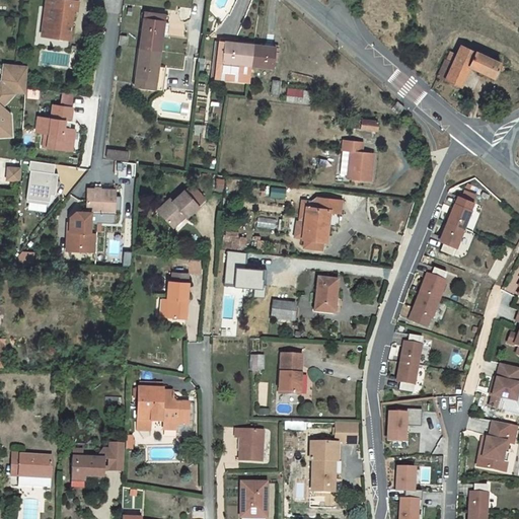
[(69,40),(71,24),(69,24),(71,10),(77,11),(78,1),(70,0),(46,0),(46,7),(49,7),(46,36),(69,40)]
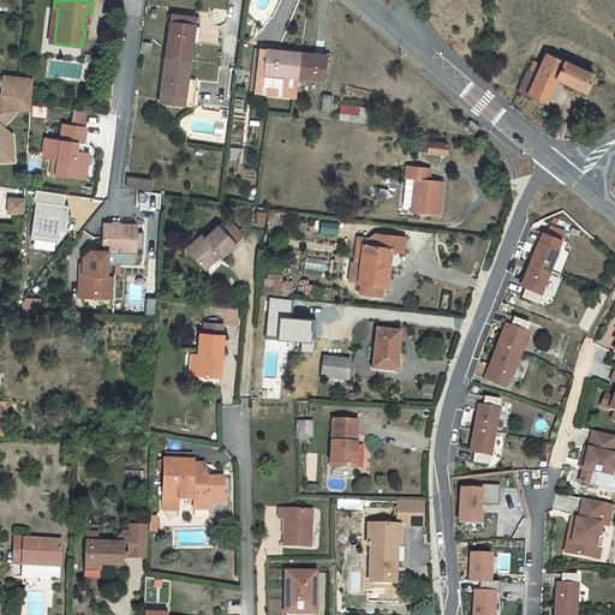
[(199,18),(172,15),(160,102),(191,106),(192,95),(185,95),(187,78),(192,41),(193,27),(198,27),(199,18)]
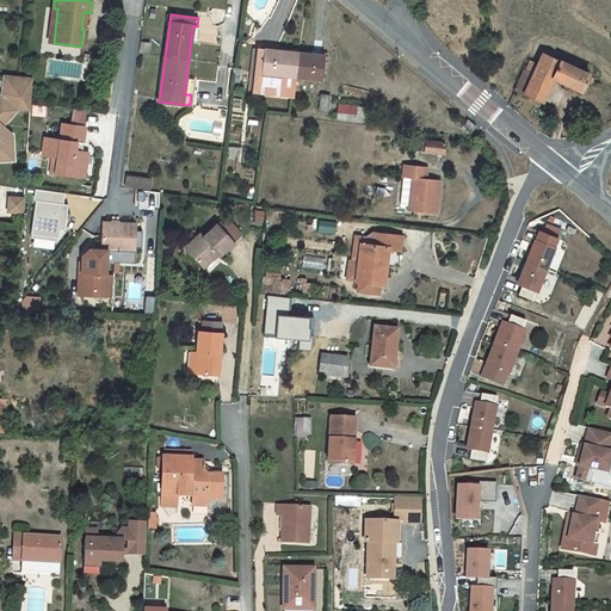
[(255,92),(294,97),(296,78),(321,80),(322,72),(326,72),(326,68),(323,68),(325,56),(282,51),(267,50),(267,47),(260,45),(255,92)]
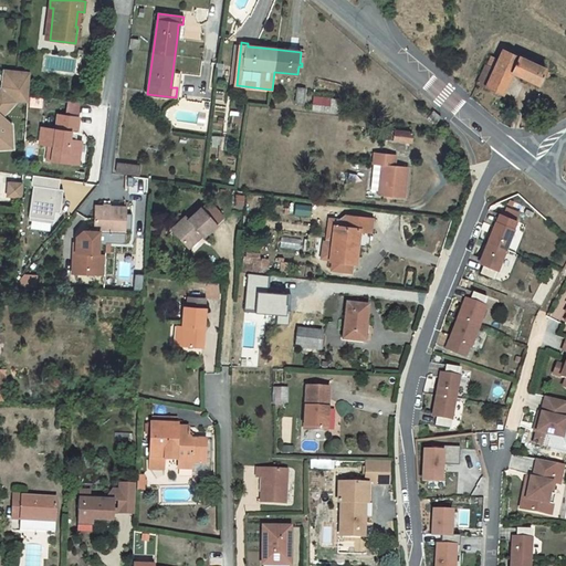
[(485,65),(478,83),(502,95),(513,72),(538,84),(546,69),(503,49),(499,60),(494,70),(486,66),(485,65)]
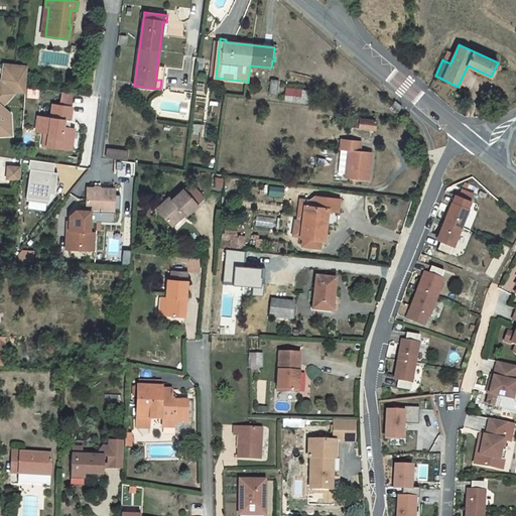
[(447,51),(443,60),(450,63),(455,54),(447,51)]
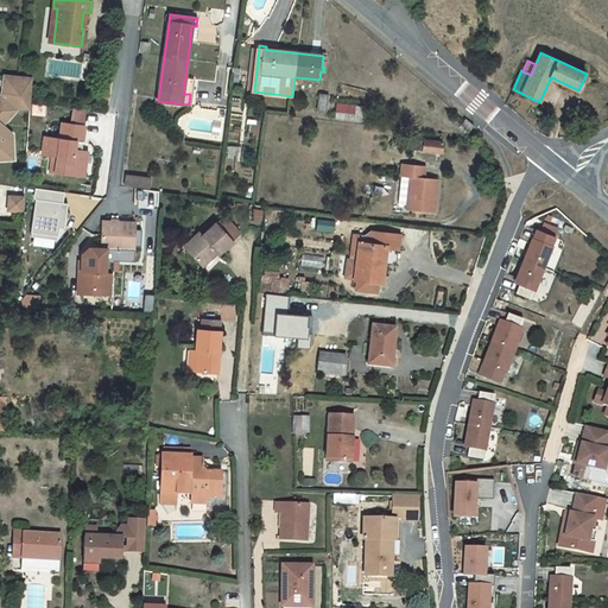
[(0,159),(13,159),(12,134),(8,131),(4,132),(0,128),(0,127),(0,124),(4,120),(8,120),(17,109),(30,112),(32,78),(4,75),(1,95),(0,95),(0,159)]
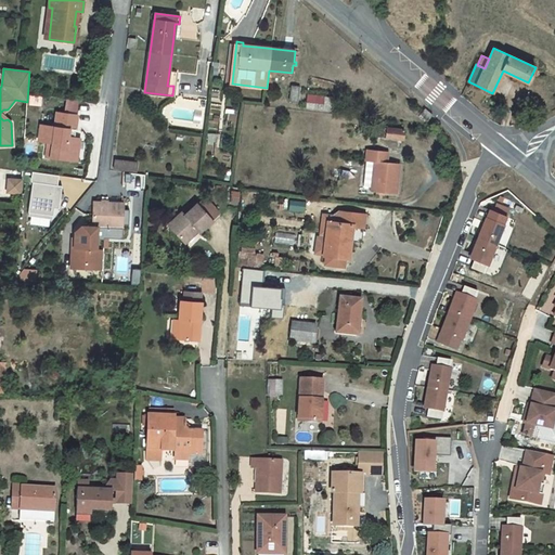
[(292,86),(289,101),(297,102),(299,87),(292,86)]
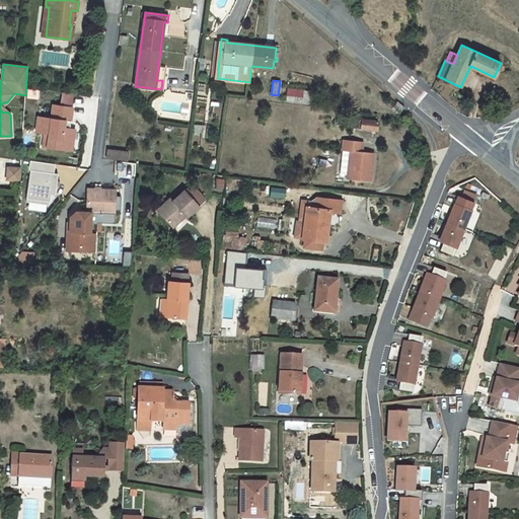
[(311,104),(313,91),(288,87),(286,101),(311,104)]
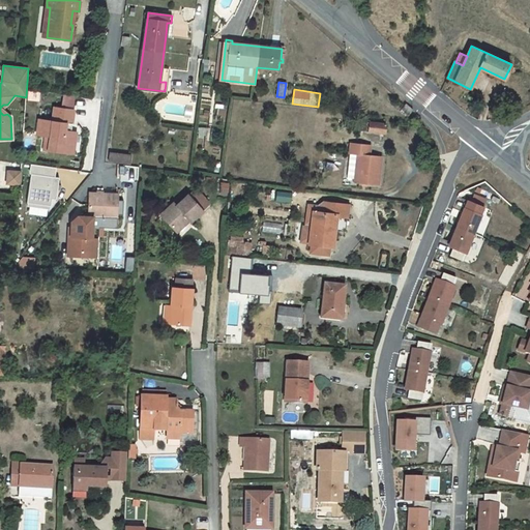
[(402,109),(408,115),(413,110),(406,104),(402,109)]
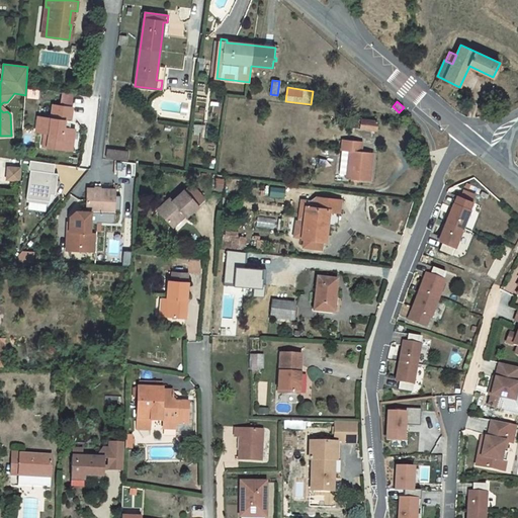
[(65,120),(71,121),(73,107),(54,105),(52,118),(38,116),(36,132),(45,134),(50,134),(48,147),(66,150),(68,140),(70,140),(71,128),(70,128),(64,127),(65,120)]
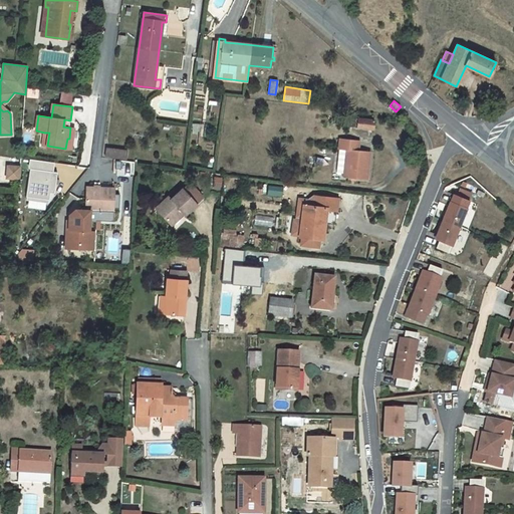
[(348,117),(347,126),(357,127),(358,118),(348,117)]
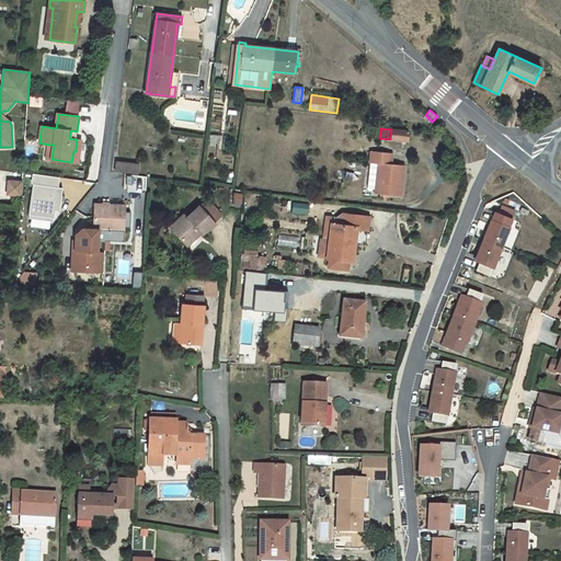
[(408,141),(409,132),(391,129),(390,139),(402,140),(405,141),(408,141)]
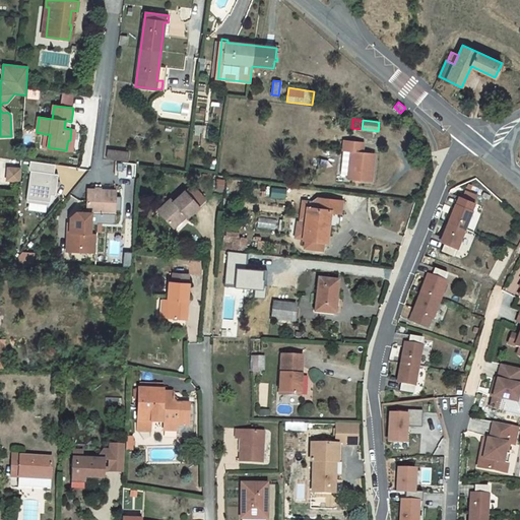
[(75,130),(71,129),(70,140),(68,140),(66,150),(72,151),(75,130)]
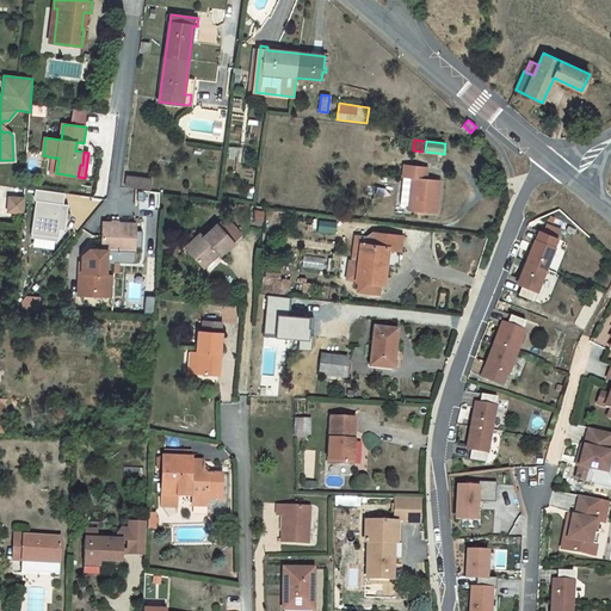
[(439,180),(426,179),(427,168),(405,166),(400,205),(409,207),(408,211),(436,214),(439,180)]
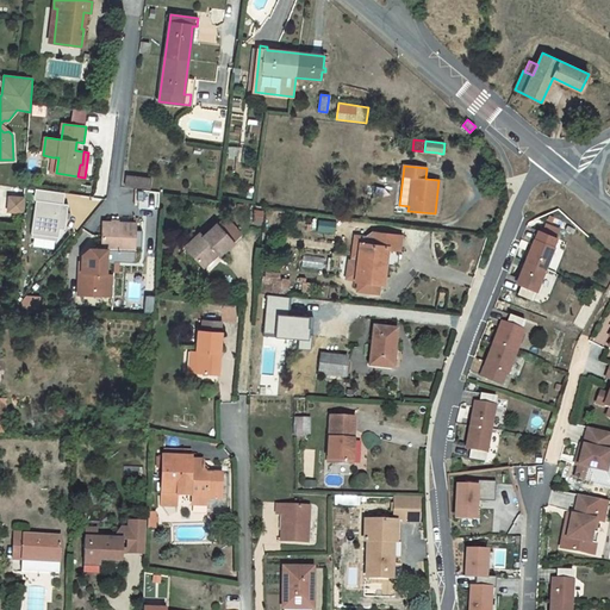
[(151,179),(126,176),(125,186),(150,190),(151,179)]
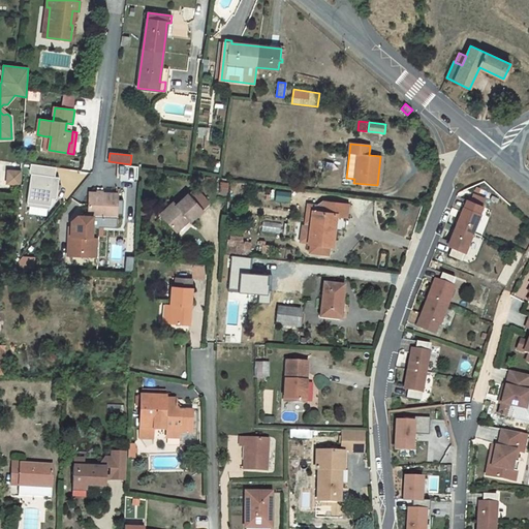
[(32,174),(56,177),(57,167),(32,164),(31,174),(32,174)]
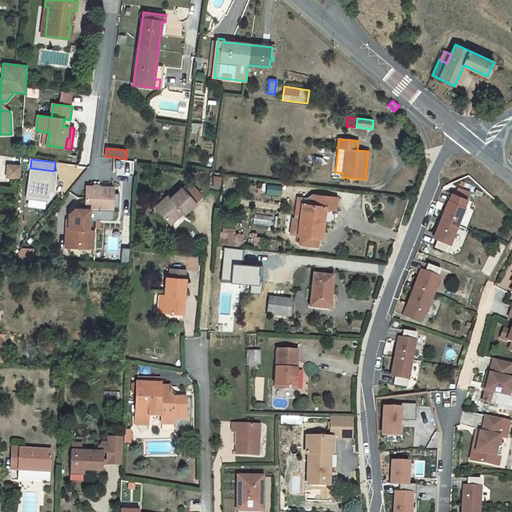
[(6,178),(19,179),(20,166),(7,165),(6,178)]
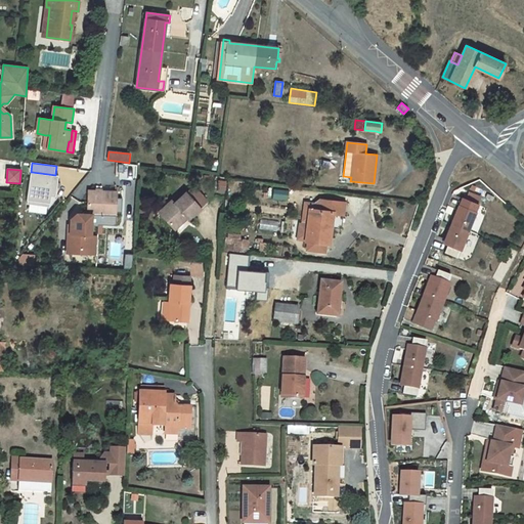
[(55,175),(32,172),(29,202),(51,205),(52,198),(56,198),(59,176),(55,175)]
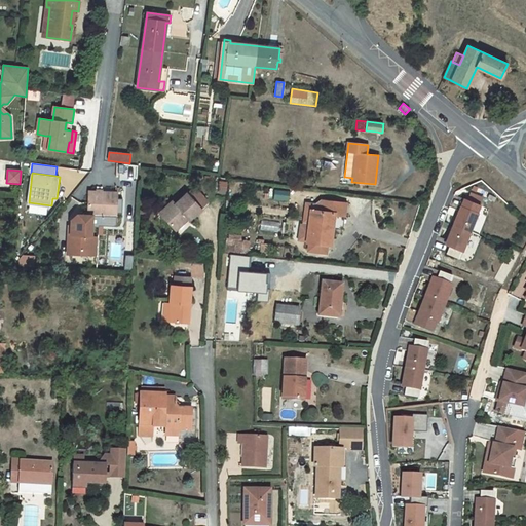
[(195,188),(188,195),(200,208),(208,201),(195,188)]
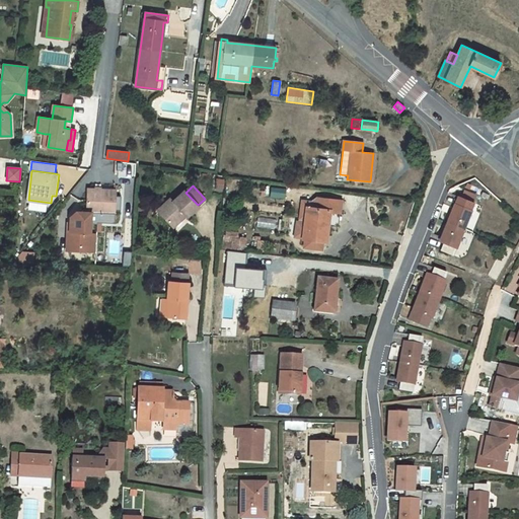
[(116,196),(116,190),(99,190),(99,191),(96,191),(96,190),(87,189),(86,212),(91,213),(115,214),(116,210),(116,196)]
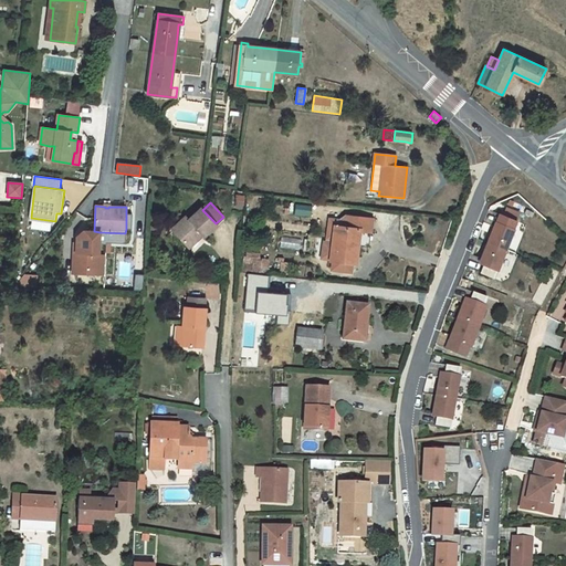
[(202,236),(203,237),(217,226),(216,223),(202,210),(201,208),(188,220),(186,217),(171,229),(187,247),(200,234),(202,236)]
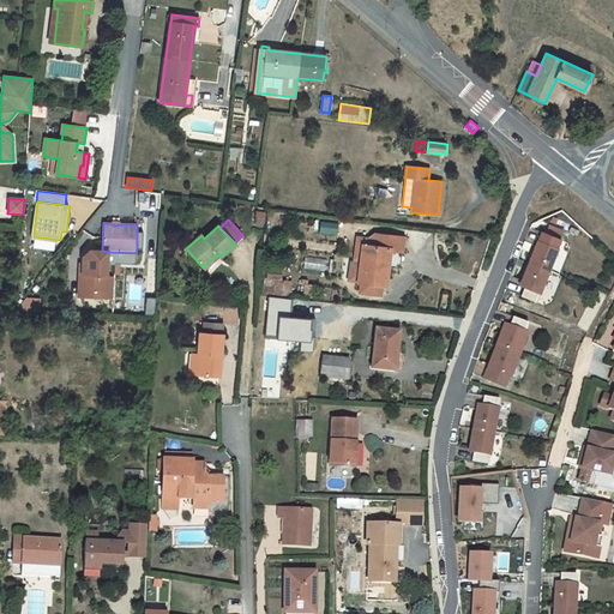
[(362,245),(357,282),(357,284),(361,284),(381,287),(385,288),(387,268),(384,266),(386,251),(402,253),(403,238),(375,234),(369,239),(369,240),(368,245),(362,245)]
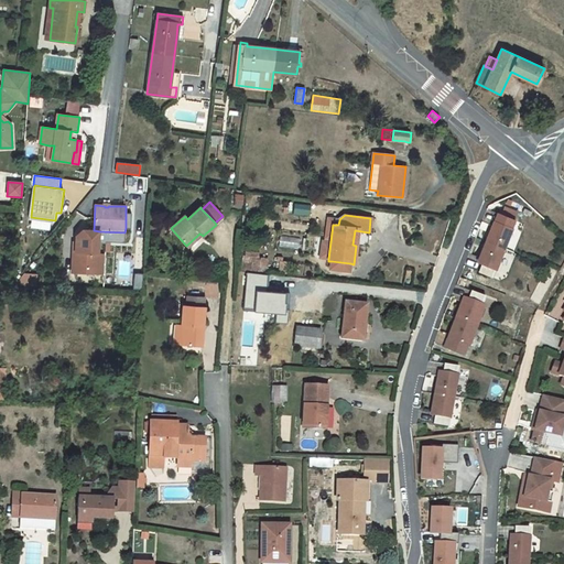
[(494,221),(486,241),(503,249),(514,220),(501,215),(498,223),(494,221)]
